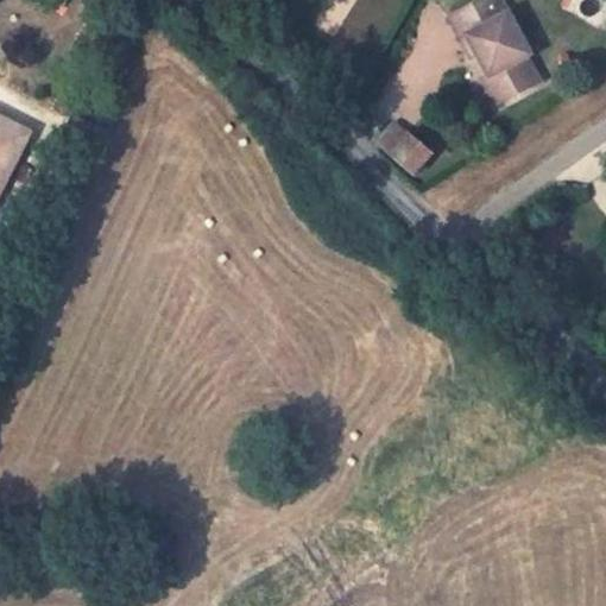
[(483,0),(453,17),(465,37),(471,33),(479,52),(492,76),(487,79),(500,103),(534,86),(521,62),(530,56),(534,55),(504,0),(483,0)]
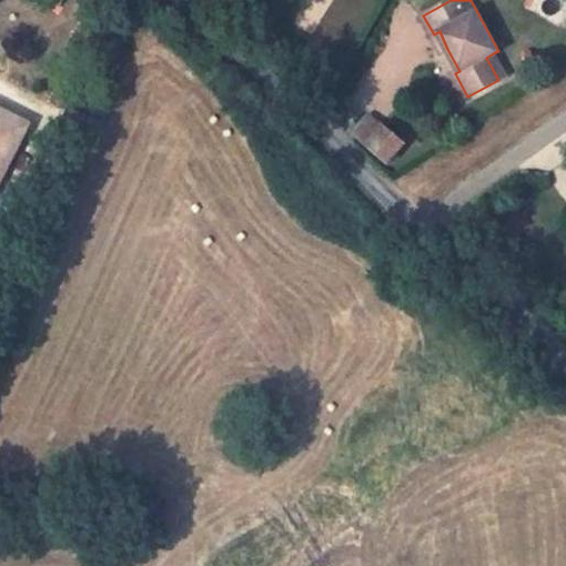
[(443,51),(447,49),(440,31),(434,34),(443,51)]
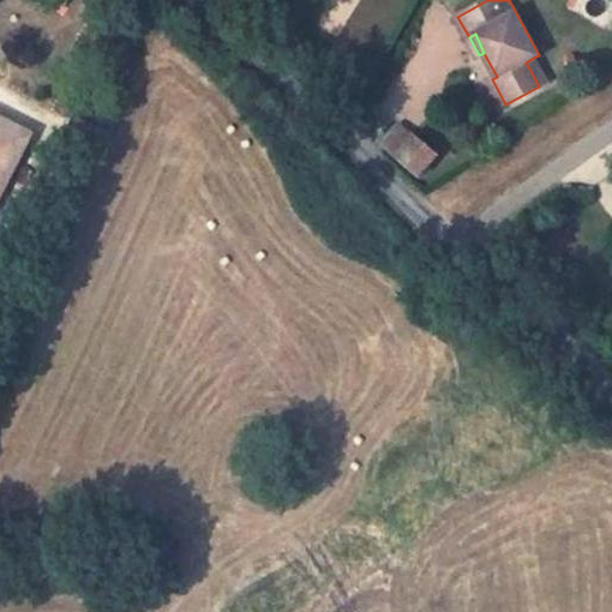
[(549,82),(535,57),(526,63),(539,87),(549,82)]
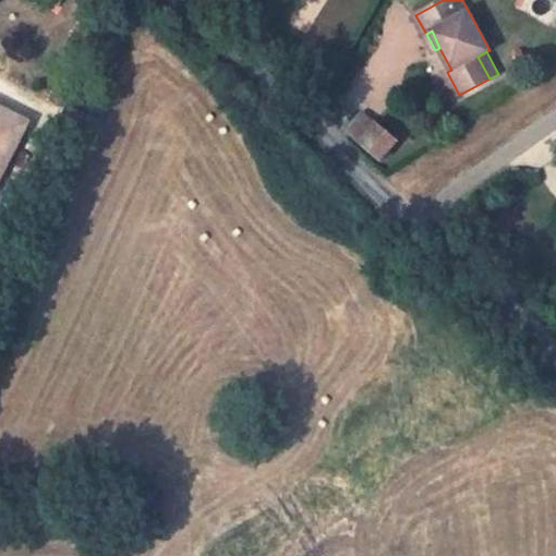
[(0,179),(28,122),(0,107),(0,179)]
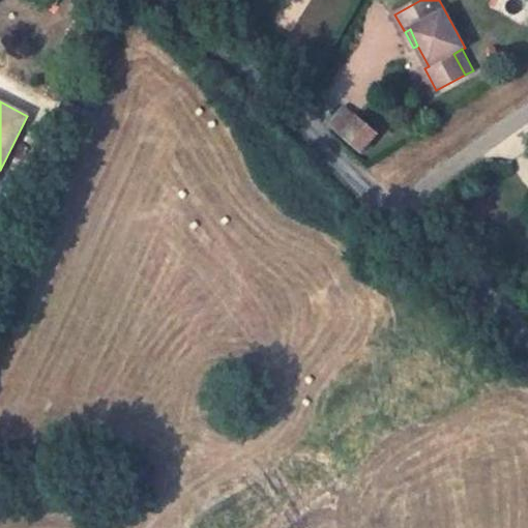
[(331,123),(344,134),(359,115),(347,105),(331,123)]
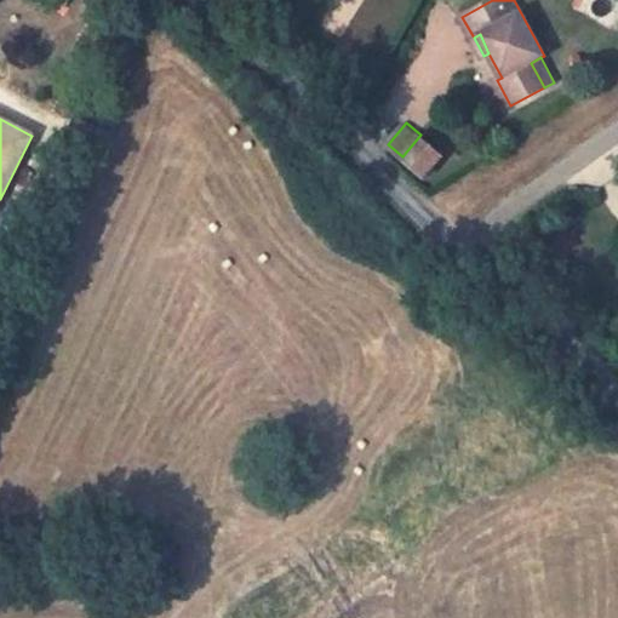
[(402,156),(425,176),(444,155),(421,135),(402,156)]
